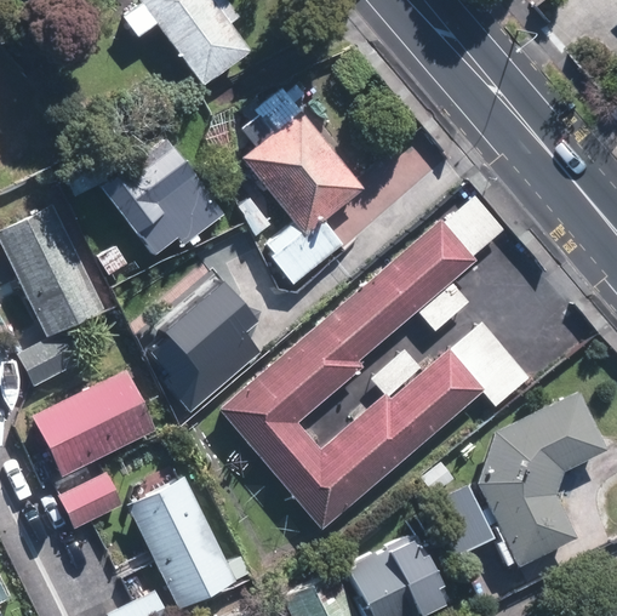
[(26,4),(21,0),(0,0),(0,5),(11,17),(26,4)]
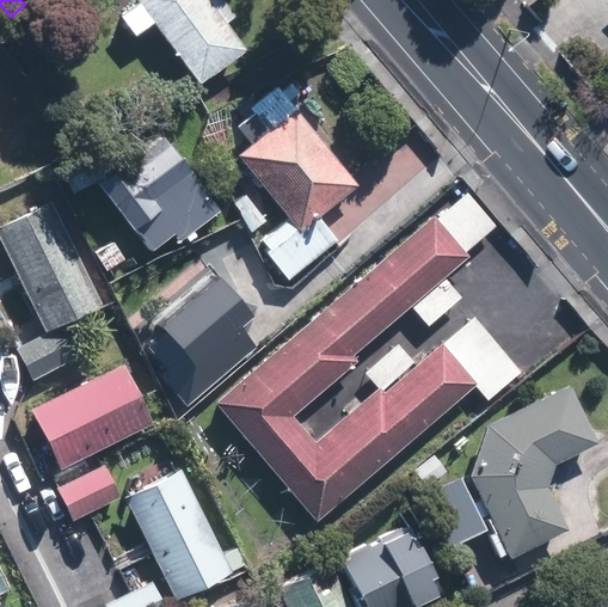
[(140,40),(159,25),(203,87),(251,51),(231,24),(239,18),(225,0),(139,0),(142,5),(124,18),(140,40)]
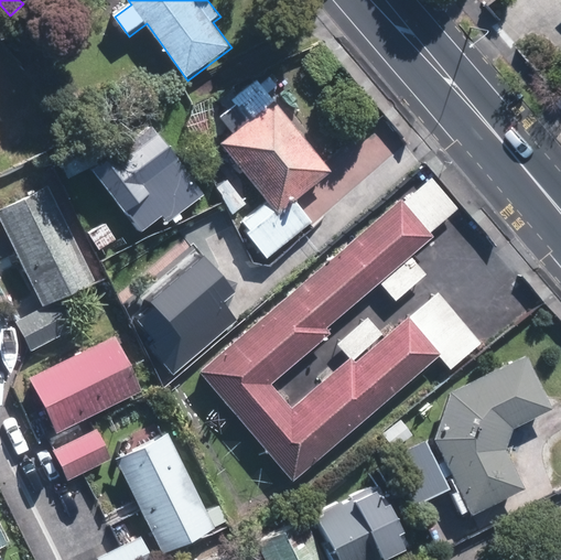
[(327,169),(272,99),(247,120),(234,104),(218,116),(232,132),(219,142),(268,203),(244,222),(250,229),(247,233),(266,258),(311,221),(292,197),(327,169)]
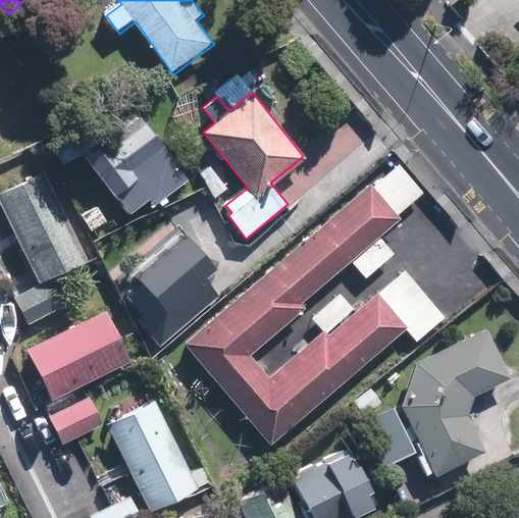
[(130,214),(149,199),(153,204),(187,178),(136,113),(84,154),(130,214)]
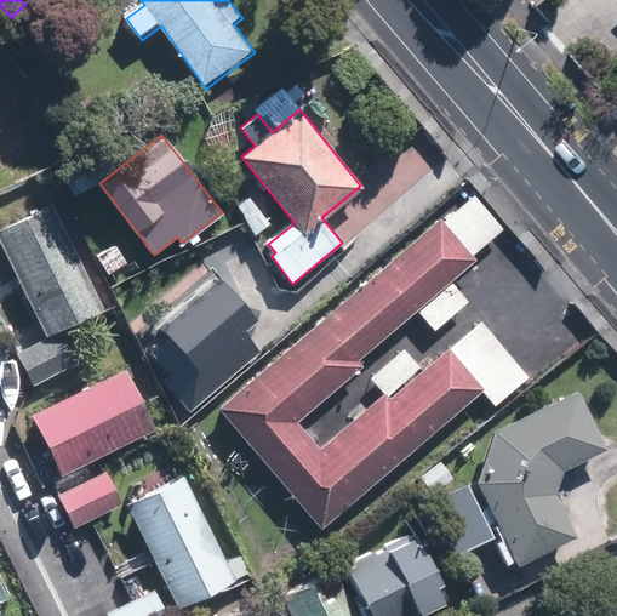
[(387,397),(383,394),(319,449),(297,421),(361,365),(358,360),(475,260),(473,257),(504,231),(475,194),(443,222),(439,218),(217,408),(320,529),(483,391),(495,405),(530,376),(483,321),(449,348),(447,347),(388,398),(387,397)]
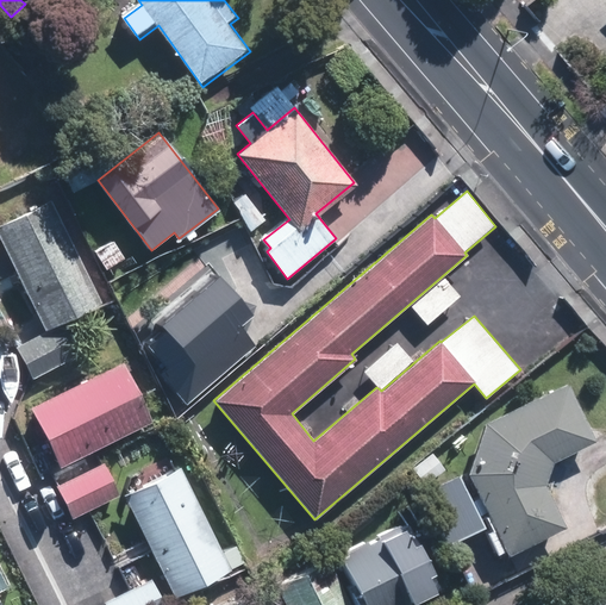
[(100,300),(50,200),(0,224),(0,241),(44,329),(100,300)]
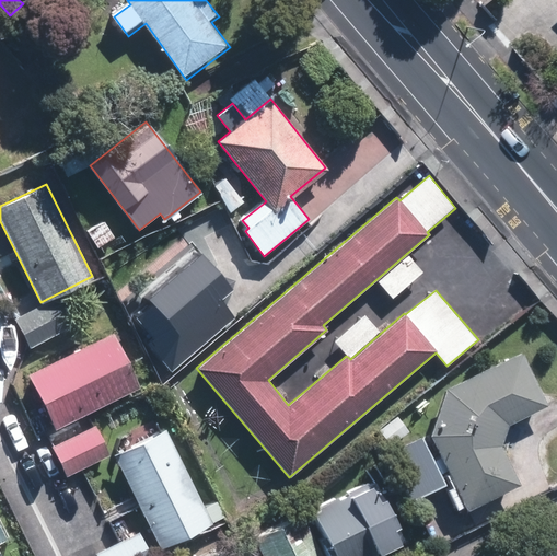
[(115,238),(105,221),(88,232),(99,248),(115,238)]
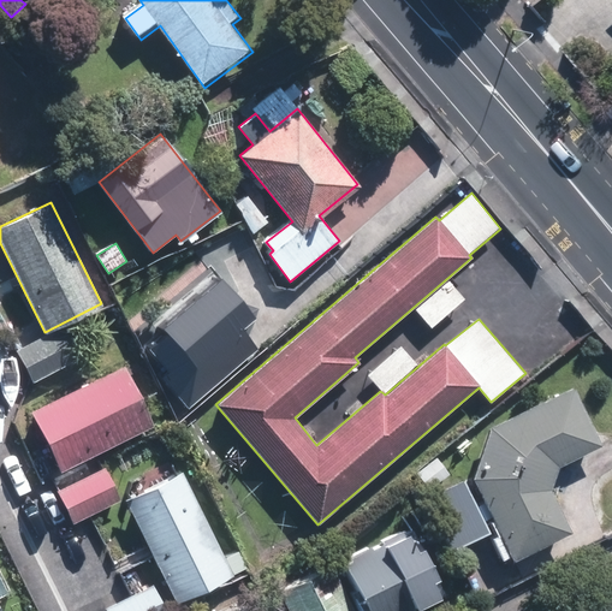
[(218,276),(158,326),(164,334),(148,348),(167,372),(162,377),(188,407),(256,350),(238,328),(251,318),(218,276)]
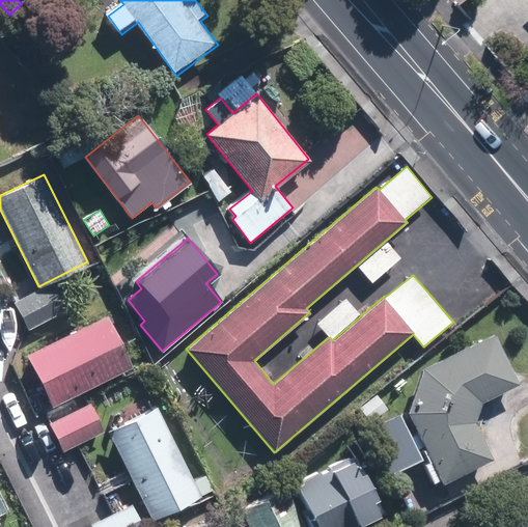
[(387,243),(358,268),(371,283),(401,258),(387,243)]
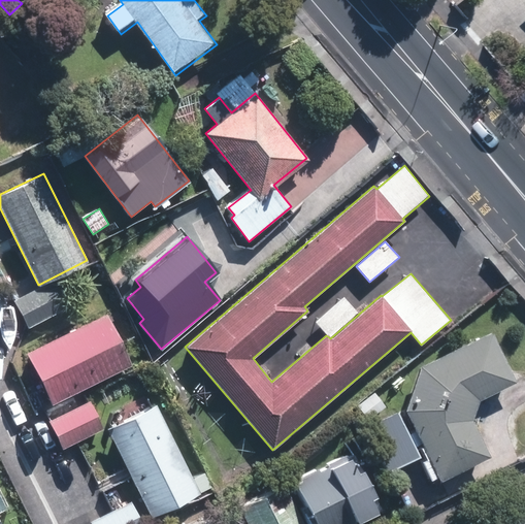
[(69,307),(57,280),(14,300),(27,327),(69,307)]
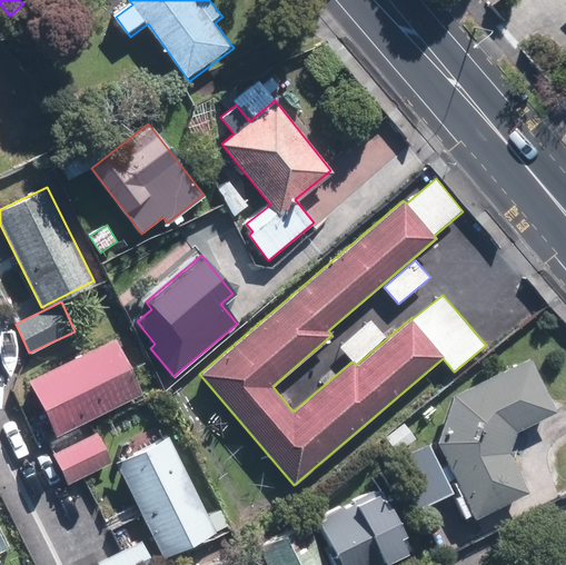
[(385,336),(370,319),(340,347),(351,362),(355,364),(385,336)]
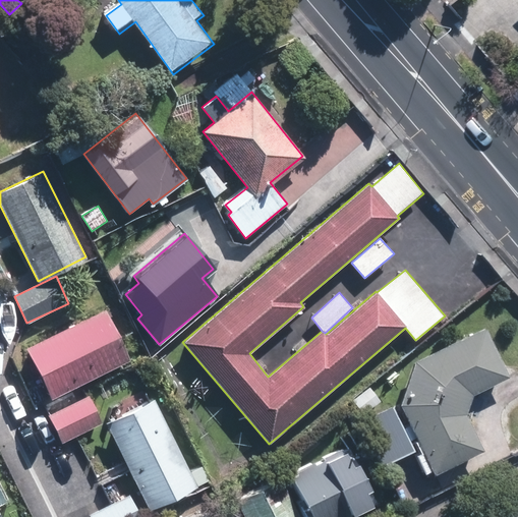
[(105,309),(25,348),(50,399),(129,359),(105,309)]
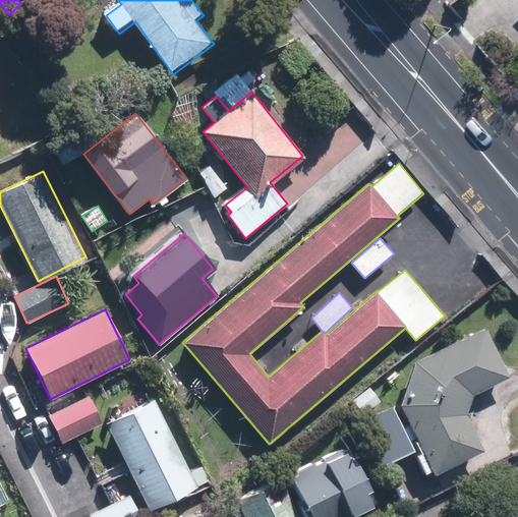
[(414,360),(399,405),(434,474),(483,450),(465,414),(472,394),(509,377),(485,327),(414,360)]
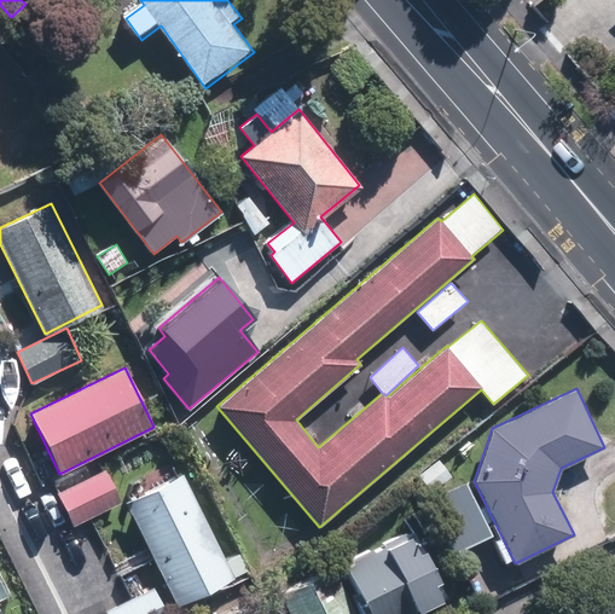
[(122,503),(106,470),(58,494),(74,526),(122,503)]
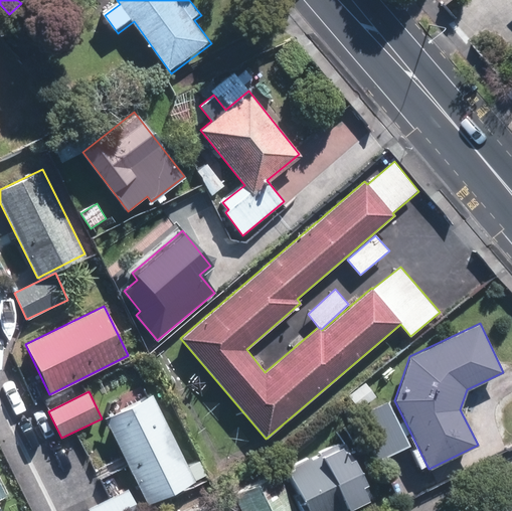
[(195,481),(152,394),(105,418),(147,504),(195,481)]
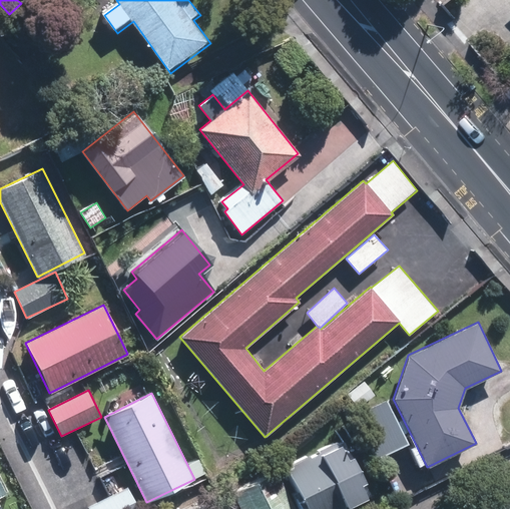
[(410,444),(388,399),(355,416),(376,460),(410,444)]
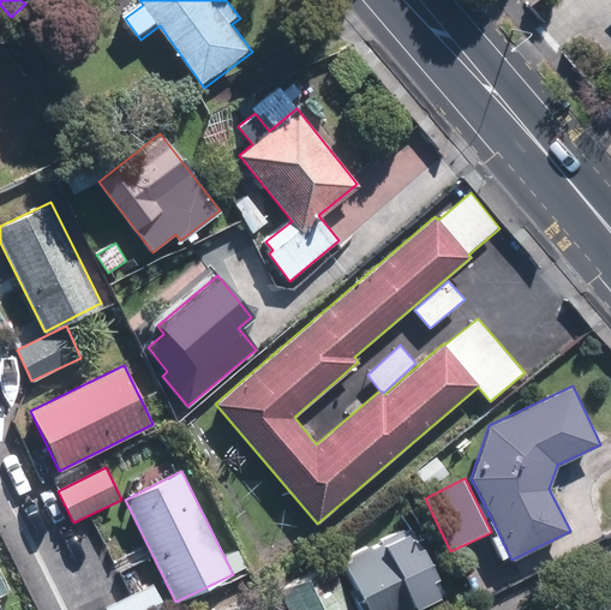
[(405,609),(441,592),(408,528),(401,532),(400,528),(379,538),(382,542),(371,546),(370,543),(347,555),(349,558),(341,562),(358,594),(353,598),(358,609),(405,609)]
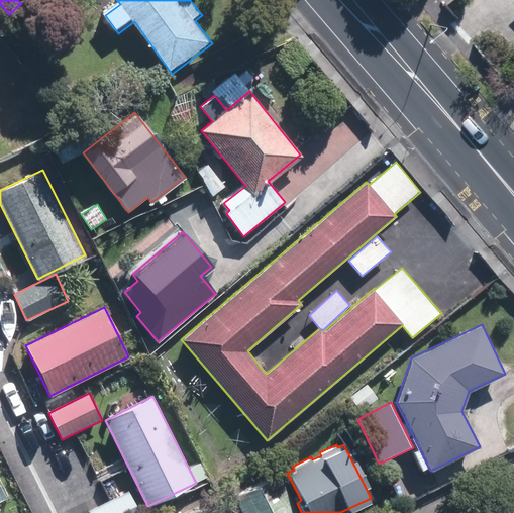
[(297,512),(280,475),(236,496),(243,512),(297,512)]
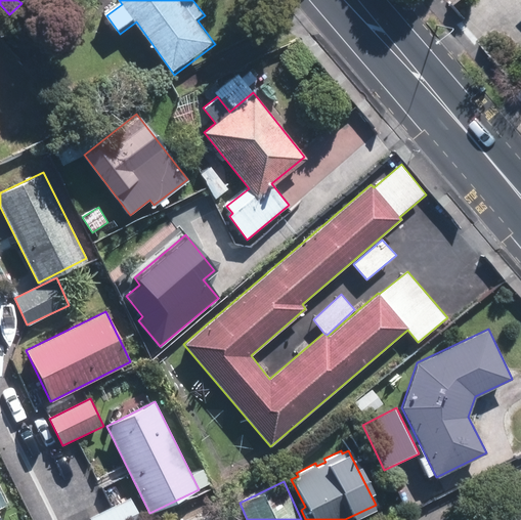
[(141,519),(131,497),(90,518),(90,519),(141,519)]
